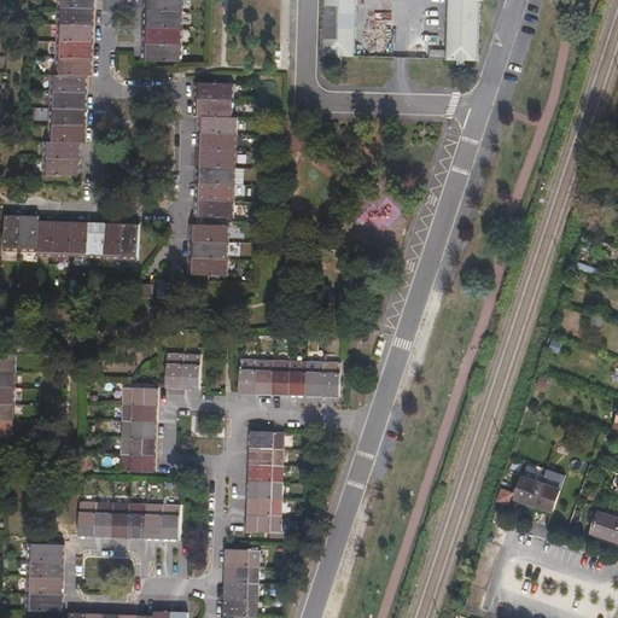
[(95,12),(97,0),(59,0),(59,10),(95,12)]
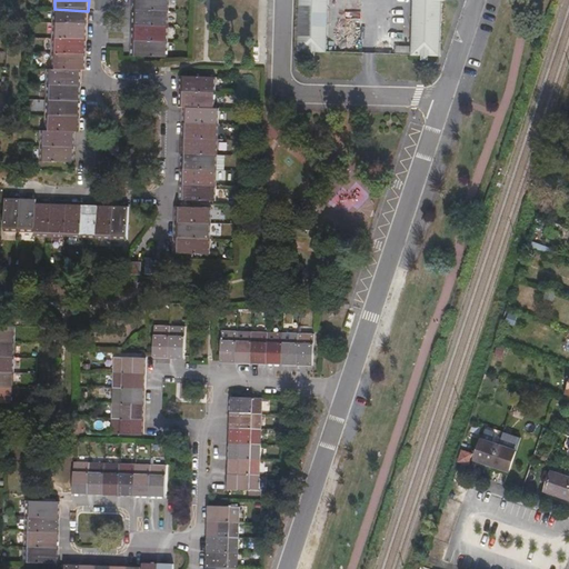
[(170,13),(170,0),(132,0),(132,11),(170,13)]
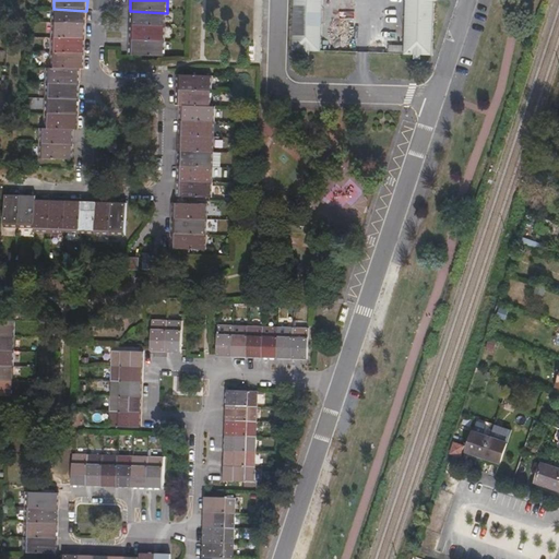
[(300,75),(421,79),(427,70),(431,57),(448,0),(295,0),(294,52),(294,68),(300,75)]
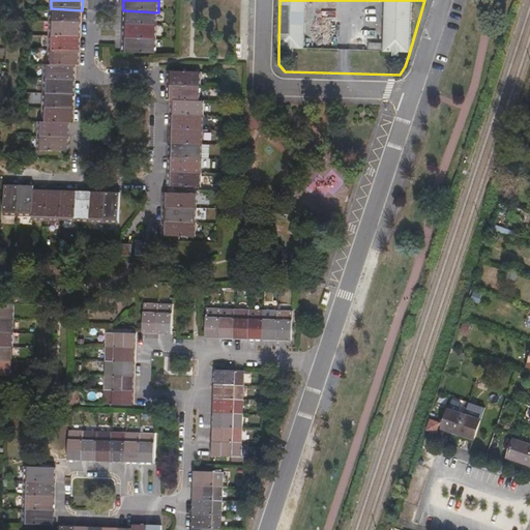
[(82,24),(82,10),(51,8),(50,23),(82,24)]
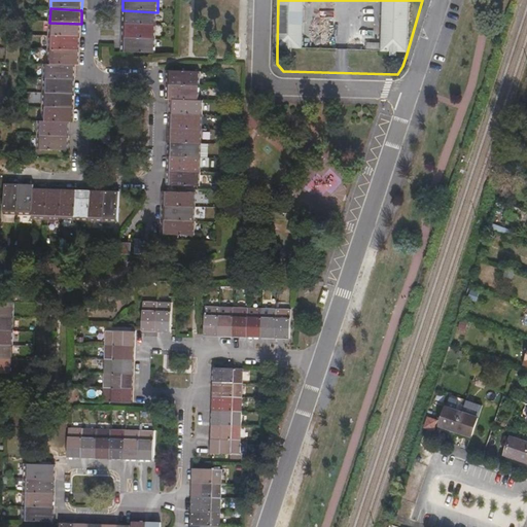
[(156,27),(157,12),(123,10),(123,26),(156,27)]
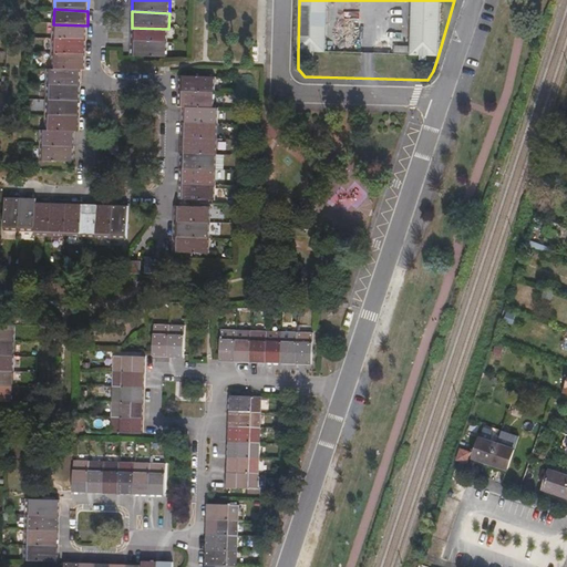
[(86,41),(88,26),(53,24),(53,39),(86,41)]
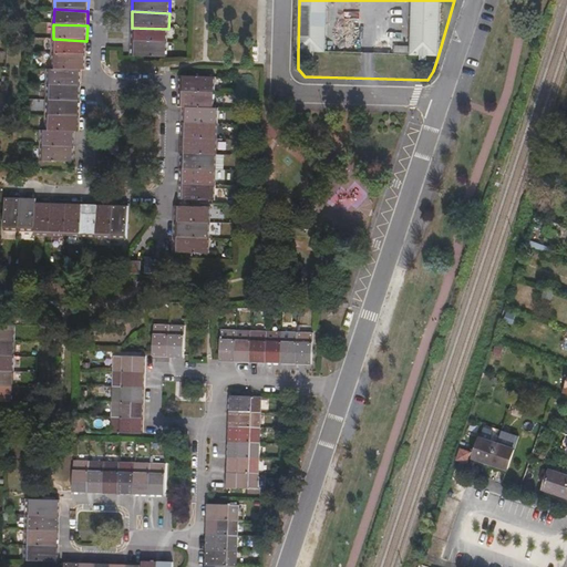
[(167,44),(168,29),(132,28),(131,43),(167,44)]
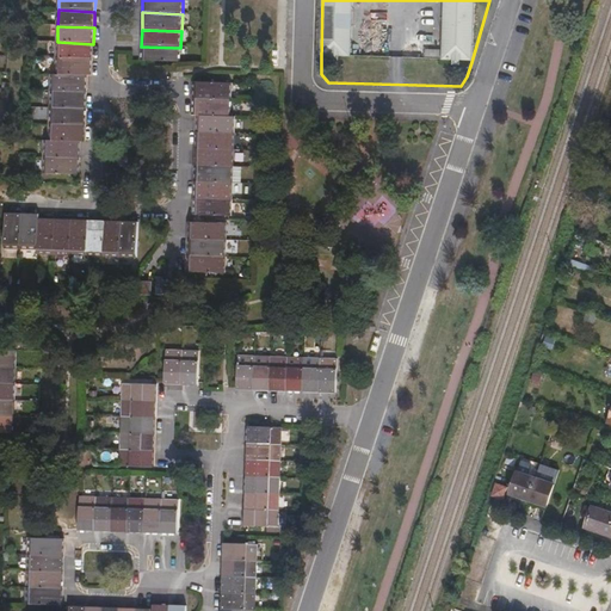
[(93,61),(93,44),(57,42),(56,59),(93,61)]
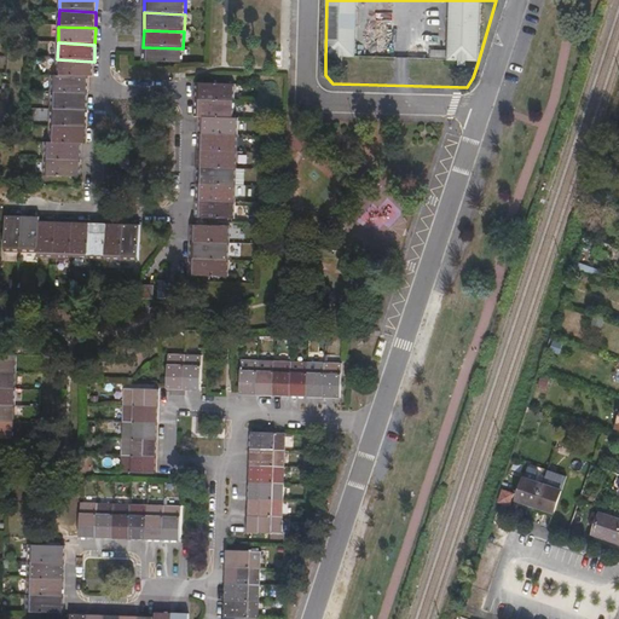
[(183,67),(183,48),(143,47),(143,64),(183,67)]
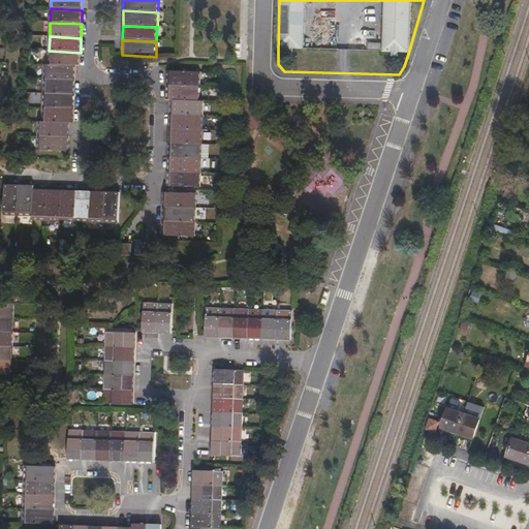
[(80,68),(81,53),(49,51),(48,67),(75,68),(80,68)]
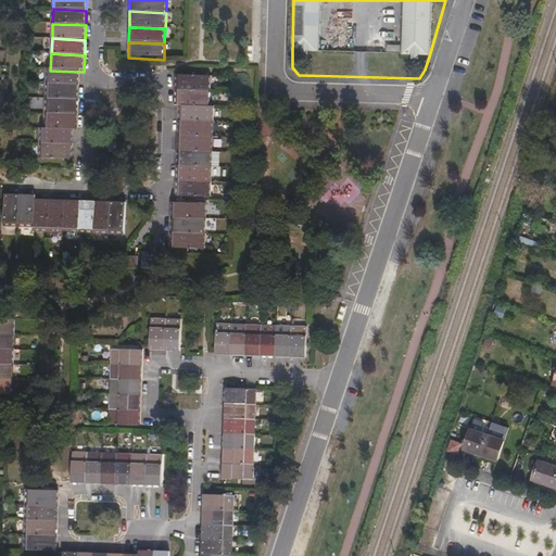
[(78,86),(79,72),(50,71),(47,70),(47,85),(78,86)]
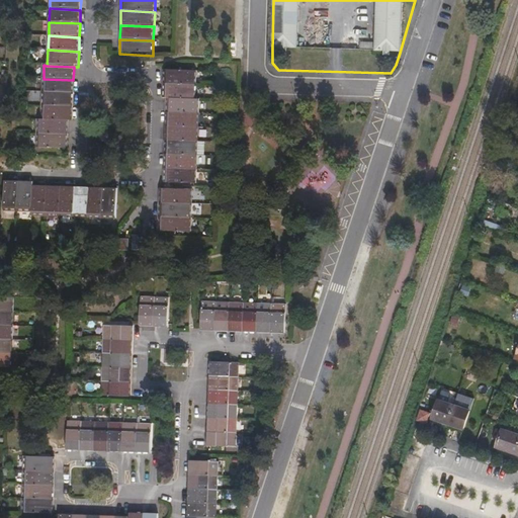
[(199,87),(199,74),(166,72),(166,86),(199,87)]
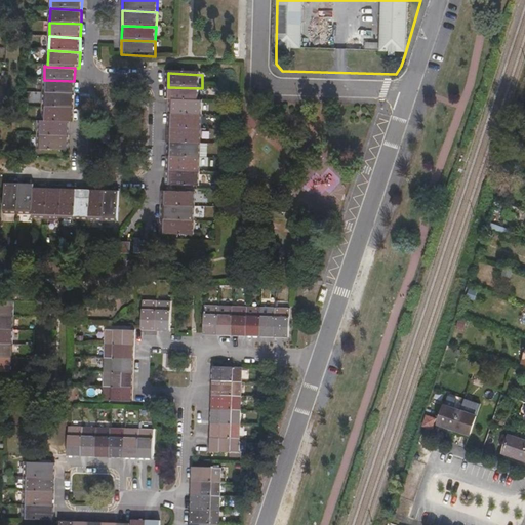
[(74,96),(74,81),(44,80),(43,94),(74,96)]
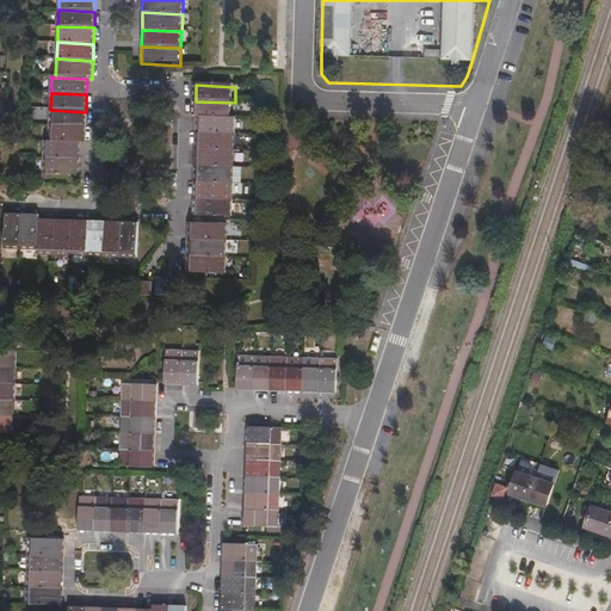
[(235,117),(235,103),(196,102),(196,116),(199,116),(235,117)]
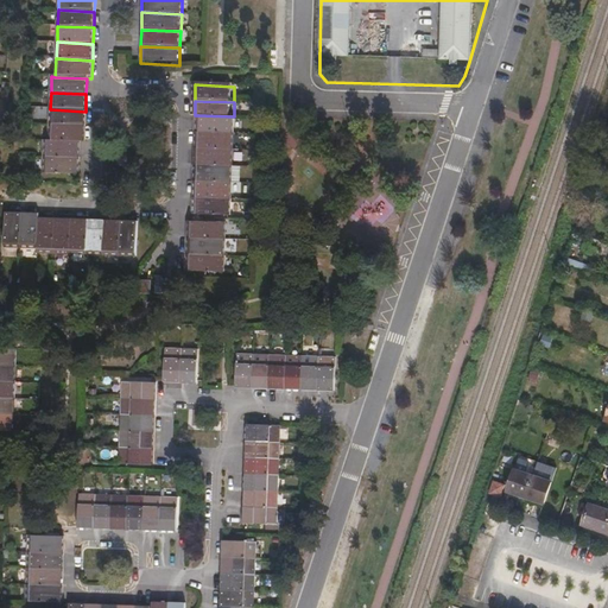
[(84,127),(86,112),(50,109),(49,126),(84,127)]
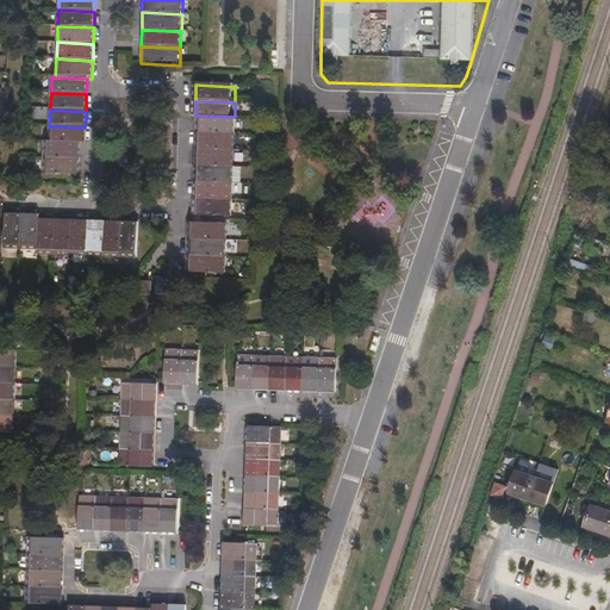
[(237,120),(237,118),(235,117),(199,116),(198,131),(237,134),(237,120)]
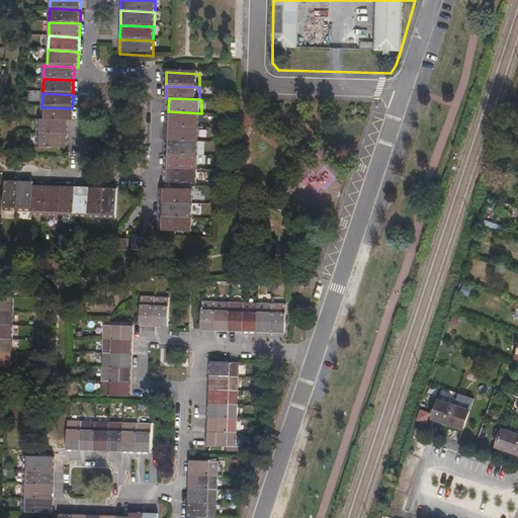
[(71,123),(72,108),(41,107),(40,122),(67,123),(71,123)]
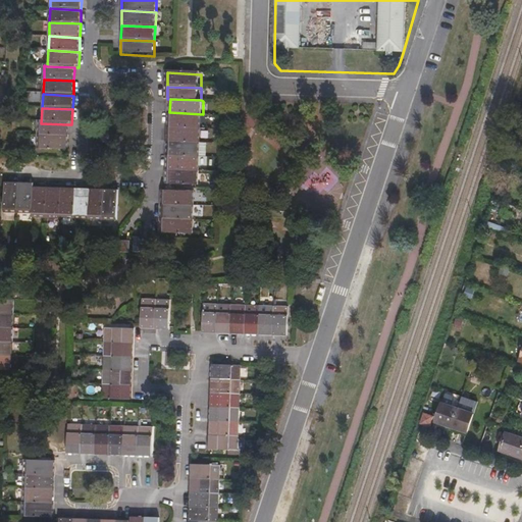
[(203,118),(203,114),(169,112),(169,127),(203,128),(203,118)]
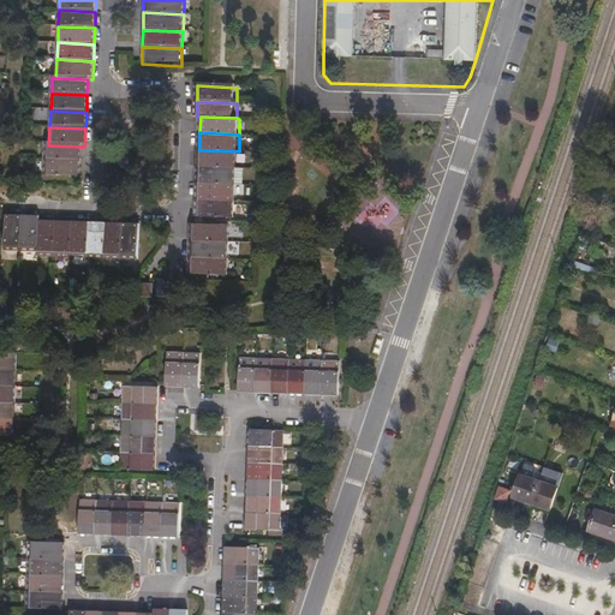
[(79,162),(79,147),(48,145),(43,145),(42,161),(79,162)]
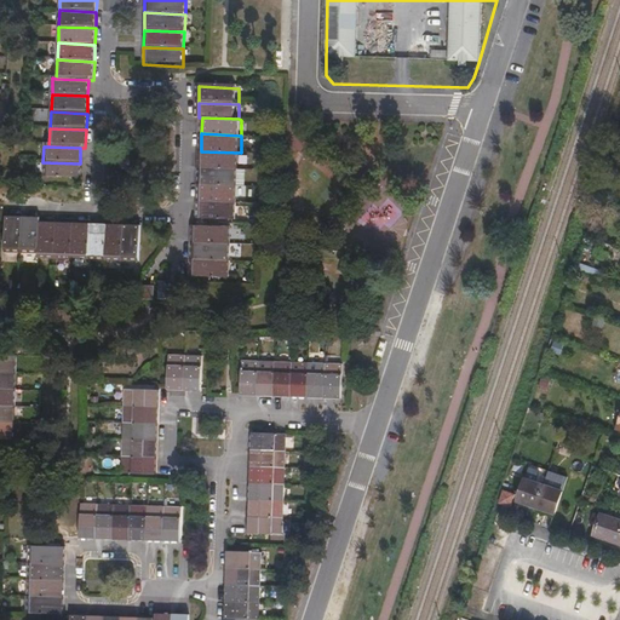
[(240,168),(241,153),(201,151),(200,167),(240,168)]
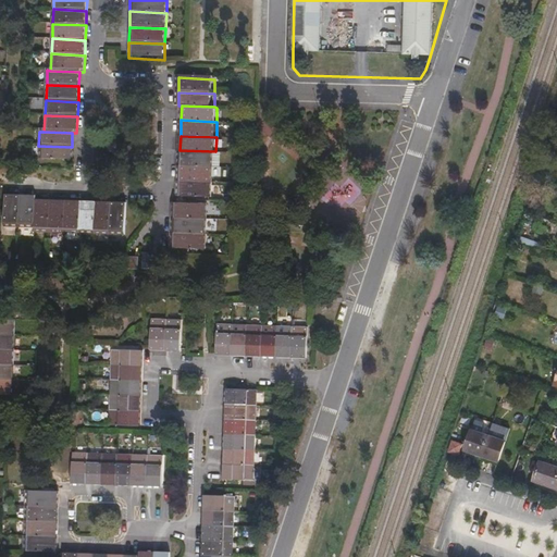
[(72,163),(72,147),(38,146),(39,162),(72,163)]
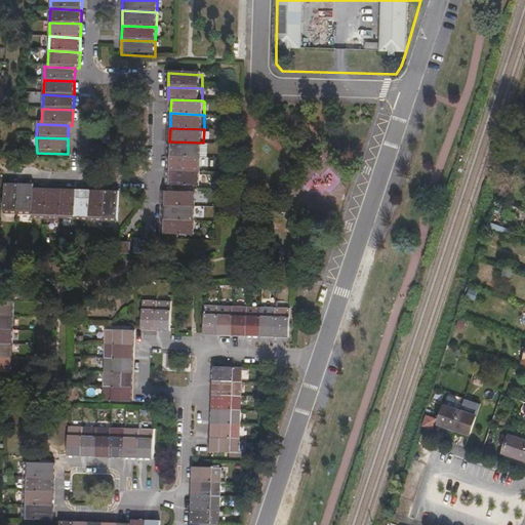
[(203,147),(203,143),(169,142),(169,156),(203,158),(203,147)]
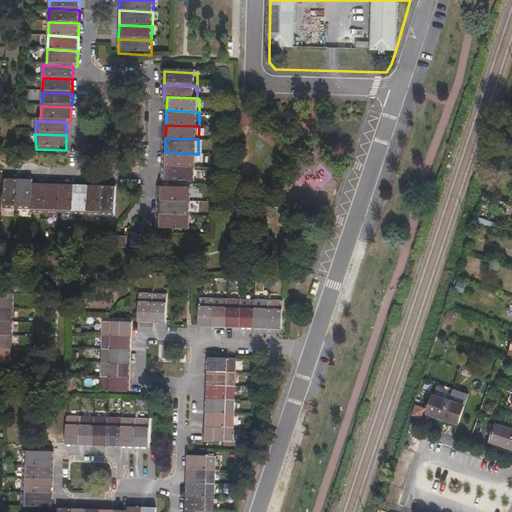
[(197,166),(198,154),(165,152),(164,165),(197,166)]
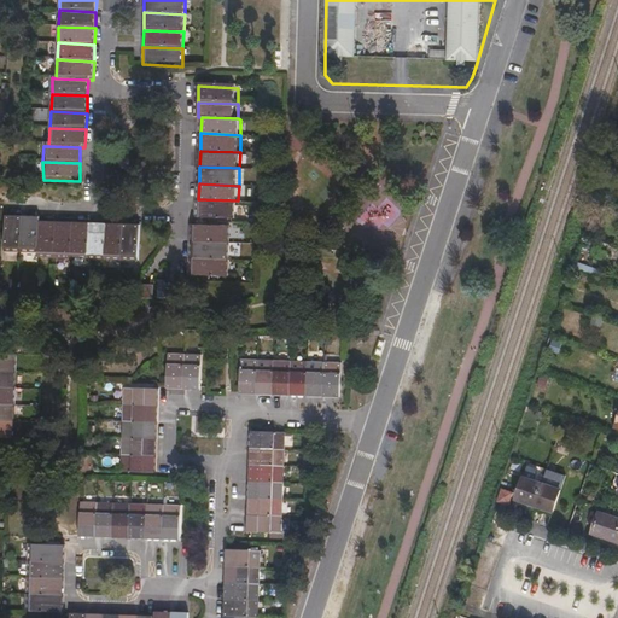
[(238,205),(238,200),(198,199),(198,217),(237,219),(238,205)]
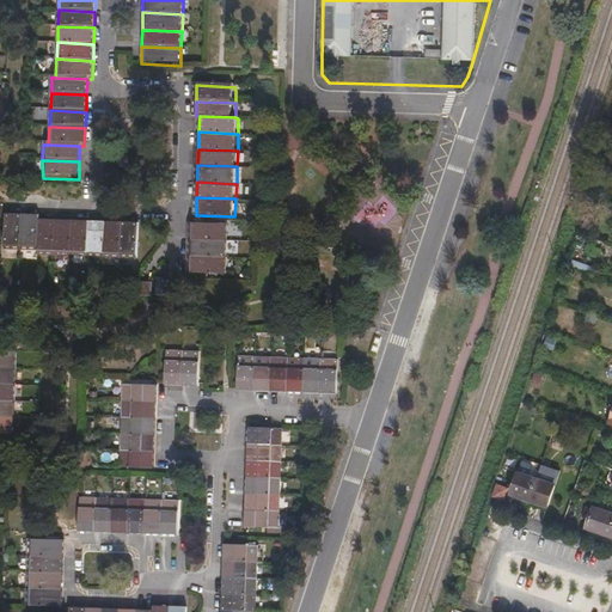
[(26,251),(28,218),(10,218),(8,251),(26,251)]
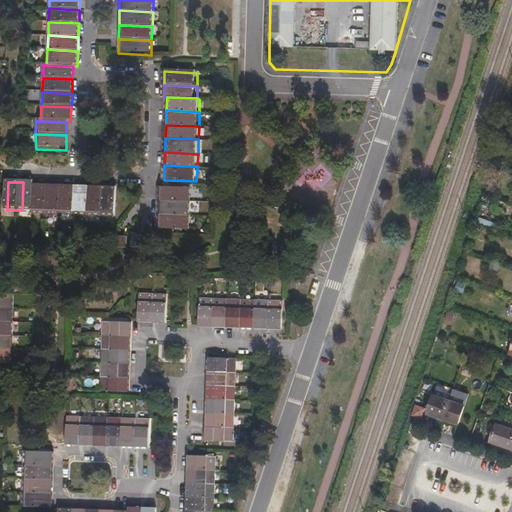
[(36,211),(36,186),(36,182),(23,182),(22,210),(36,211)]
